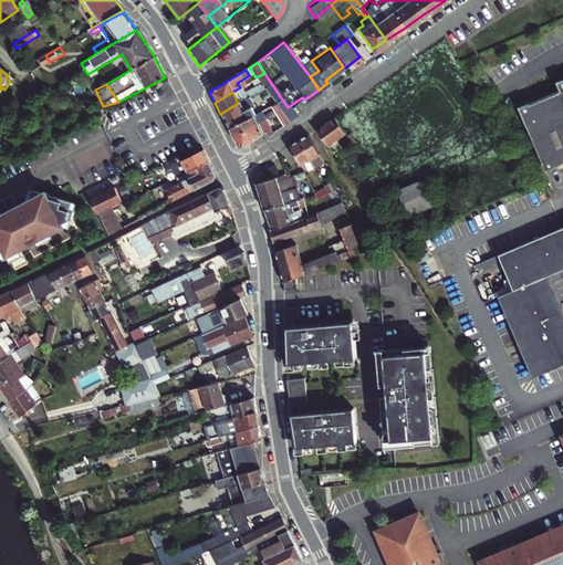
[(562,101),(560,94),(519,112),(544,174),(562,165),(562,101)]
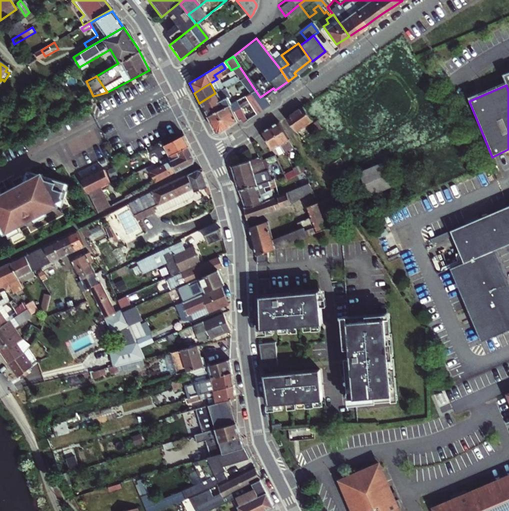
[(265,106),(266,104),(260,97),(253,87),(247,91),(253,101),(259,110),(265,106)]
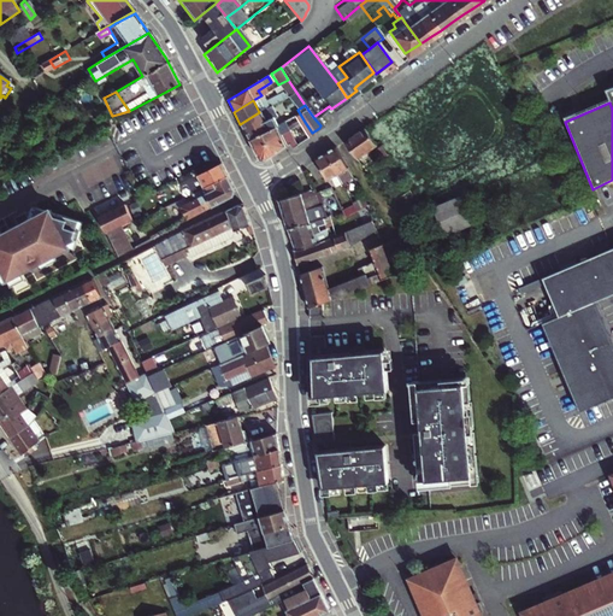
[(263,118),(259,112),(240,124),(248,141),(272,125),(275,124),(270,115),(263,118)]
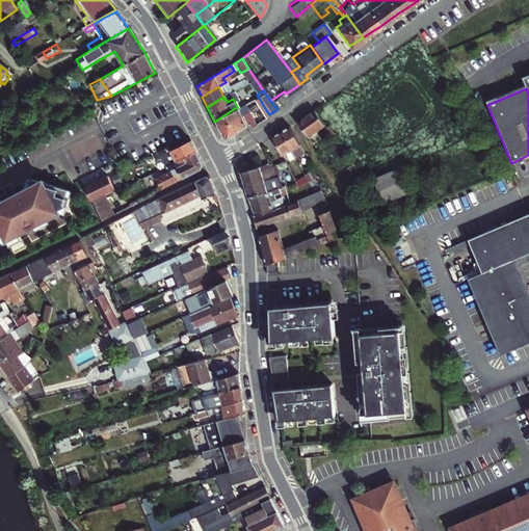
[(249,128),(269,114),(263,105),(260,107),(259,105),(254,108),(256,110),(244,118),(249,128)]
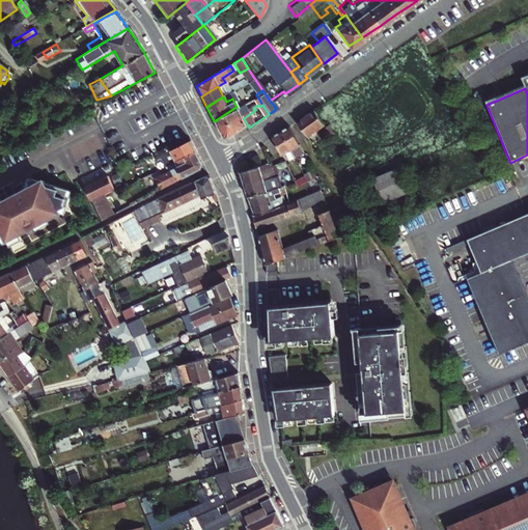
[(239,115),(234,108),(214,121),(217,129),(239,115)]
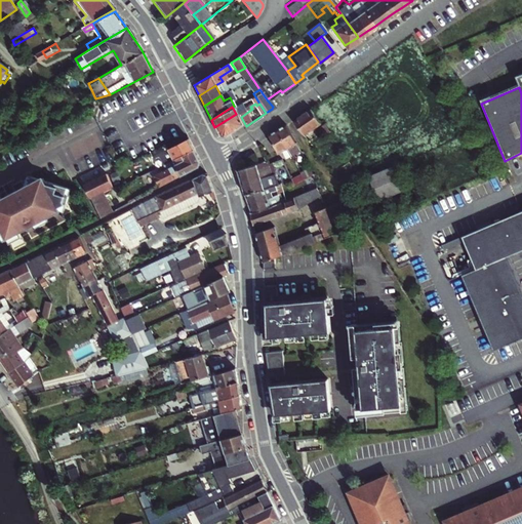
[(310,108),(293,119),(303,133),(319,122),(310,108)]
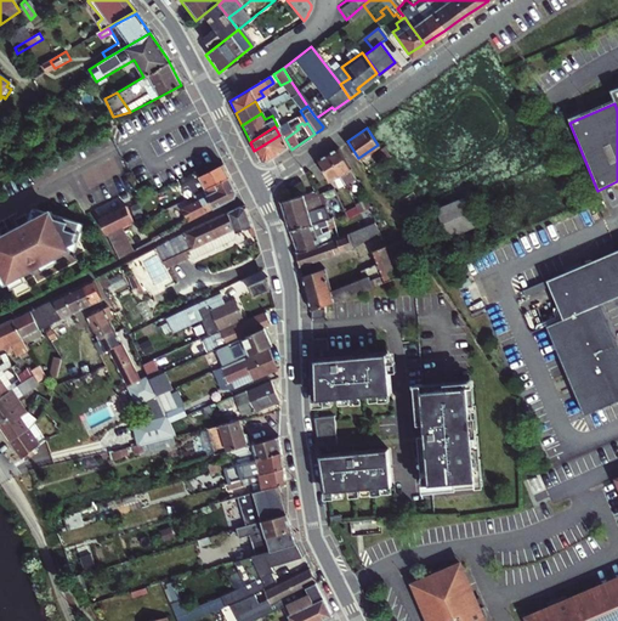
[(287,148),(279,135),(254,151),(259,162),(265,163),(287,148)]
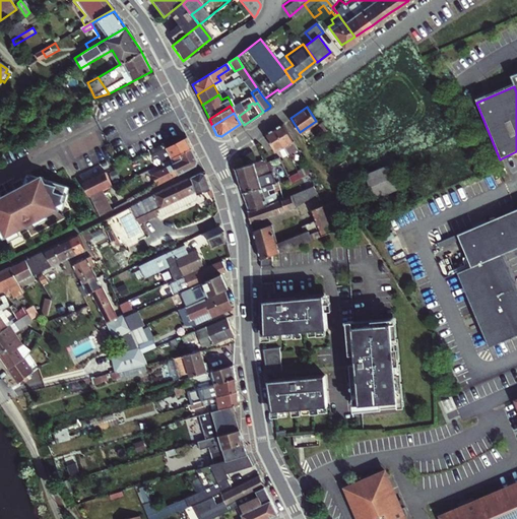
[(323,130),(319,122),(314,125),(319,132),(323,130)]
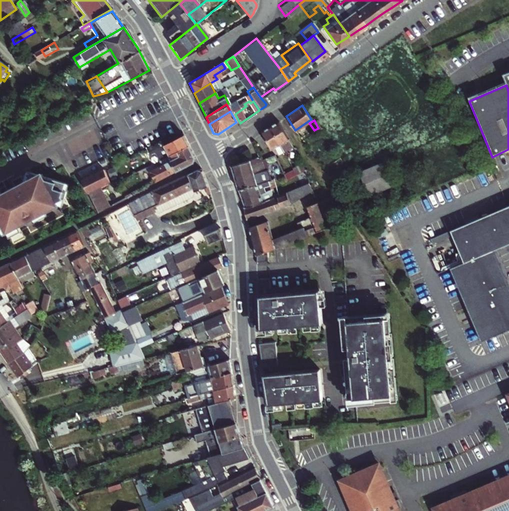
[(278,123),(271,126),(286,153),(292,150),(278,123)]
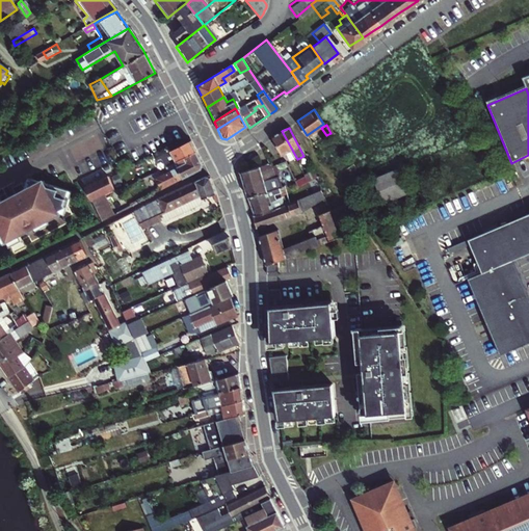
[(272,136),(283,156),(287,154),(291,162),(297,159),(282,131),(272,136)]
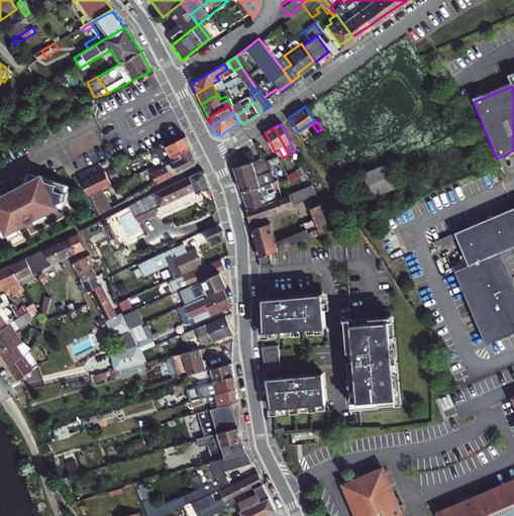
[(190,148),(185,137),(156,151),(162,163),(178,155),(190,148)]
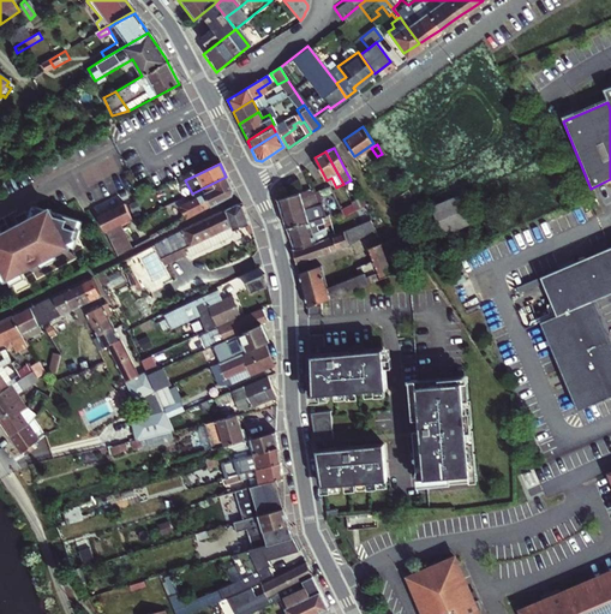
[(231,195),(232,190),(226,177),(211,184),(214,190),(187,204),(190,208),(193,207),(196,213),(231,195)]
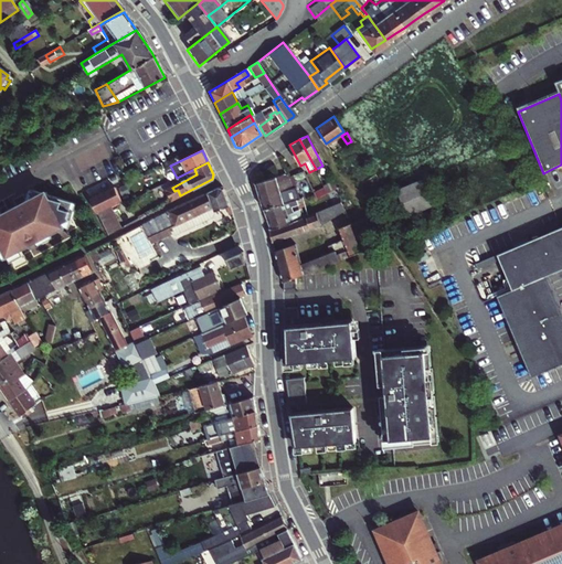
[(263,211),(295,200),(299,199),(293,176),(286,178),(285,174),(255,184),(263,211)]
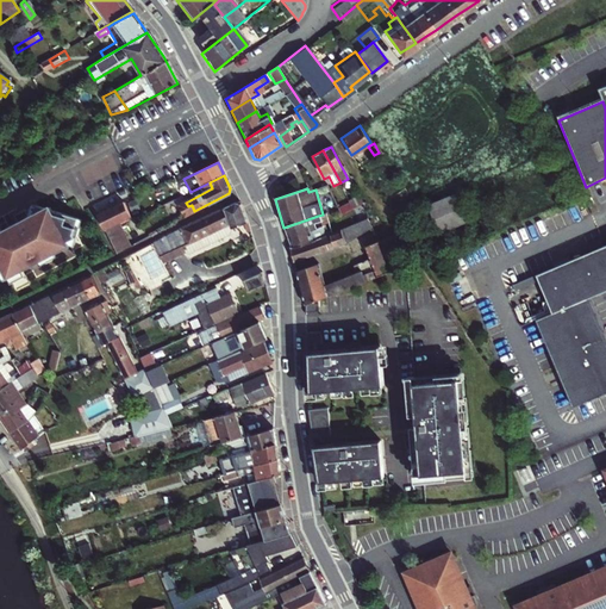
[(420,205),(433,235),(460,224),(448,194),(420,205)]
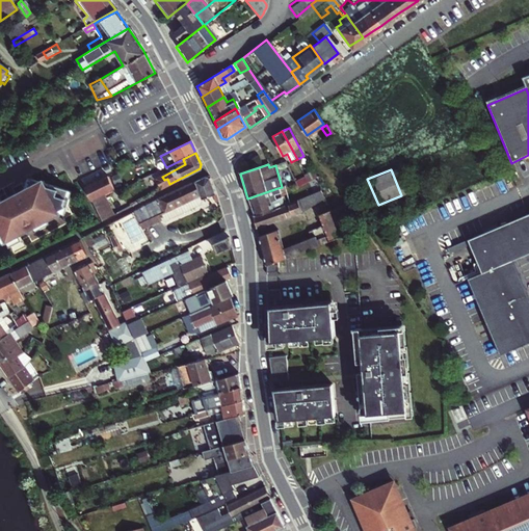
[(301,176),(293,180),(295,186),(313,178),(310,170),(301,175),(301,176)]
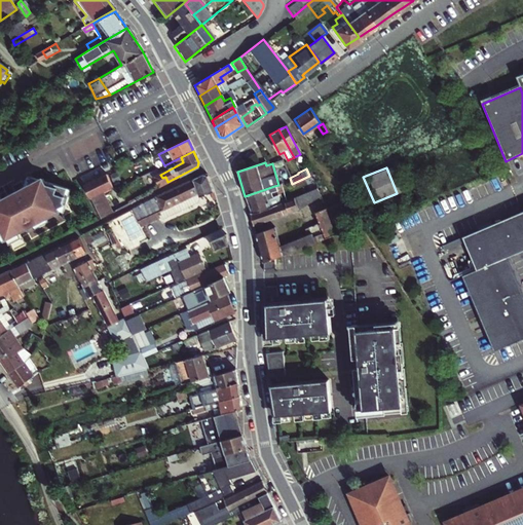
[(101,194),(113,188),(106,176),(82,186),(89,200),(101,194)]
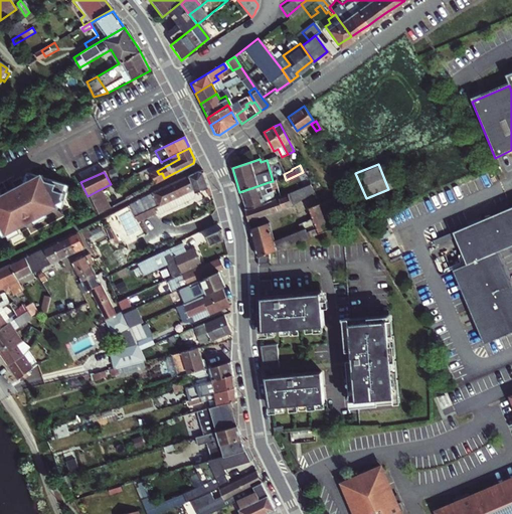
[(0,227),(7,240),(19,233),(17,229),(22,226),(27,235),(61,216),(56,208),(58,207),(65,185),(41,177),(39,173),(35,175),(28,173),(25,181),(0,194),(0,227)]
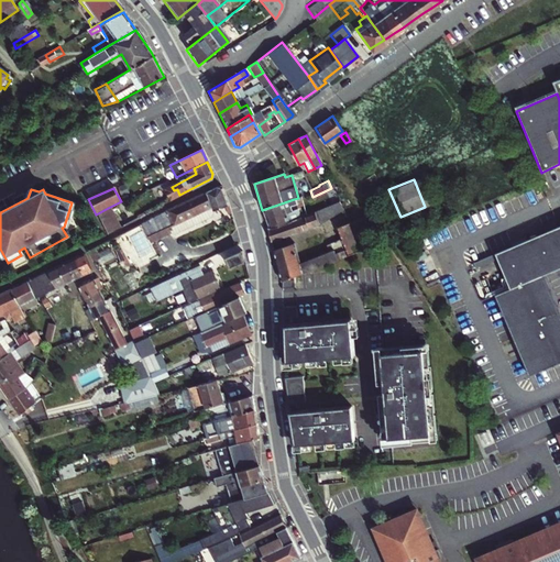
[(216,189),(141,226),(146,237),(167,226),(173,234),(210,217),(212,213),(228,208),(220,190),(216,189)]
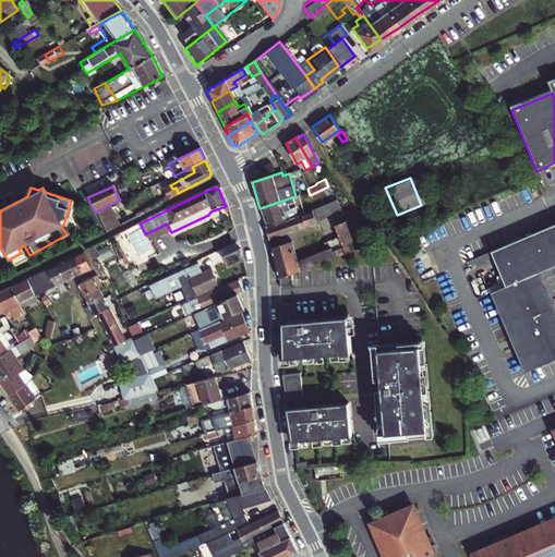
[(313,203),(314,208),(327,203),(334,201),(332,196),(313,203)]
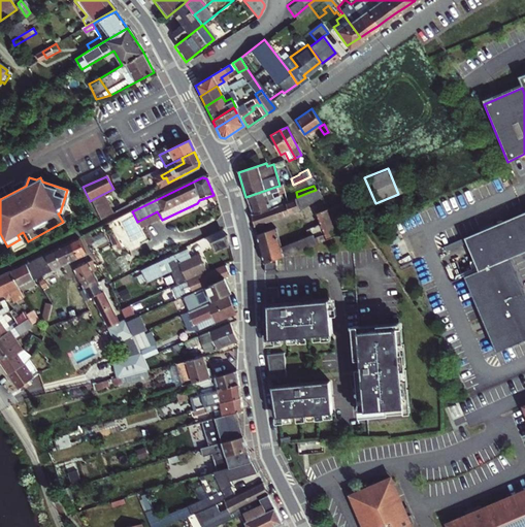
[(249,207),(267,200),(266,196),(277,192),(275,187),(245,197),(249,207)]
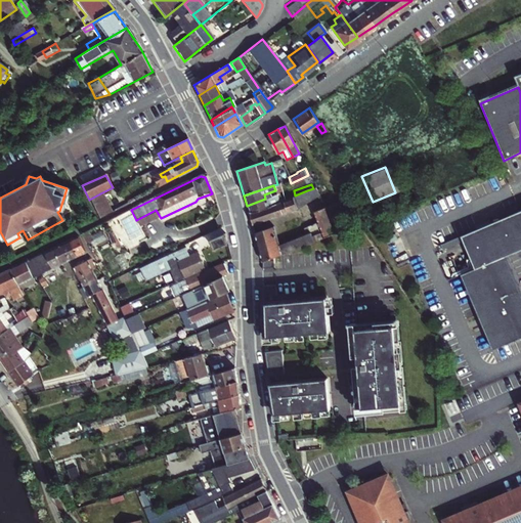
[(309,194),(307,190),(295,195),(297,201),(296,203),(297,206),(309,194)]
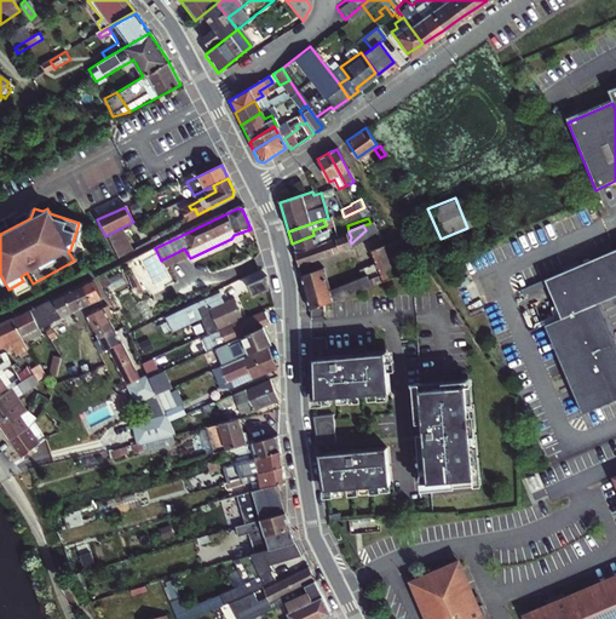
[(131,251),(119,229),(105,236),(116,257),(117,258),(131,251)]
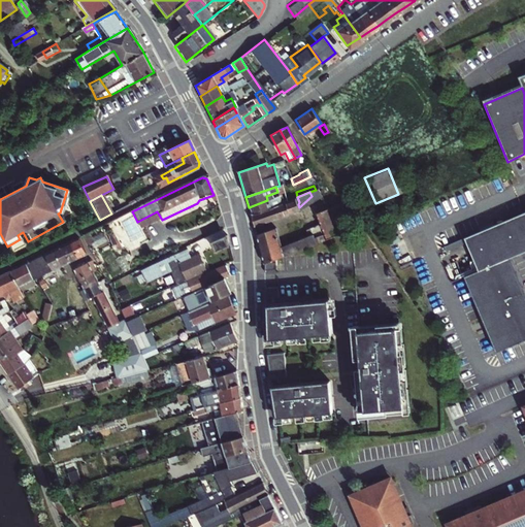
[(250,216),(253,228),(299,209),(298,207),(299,207),(298,204),(299,202),(297,197),(270,207),(251,216),(250,216)]
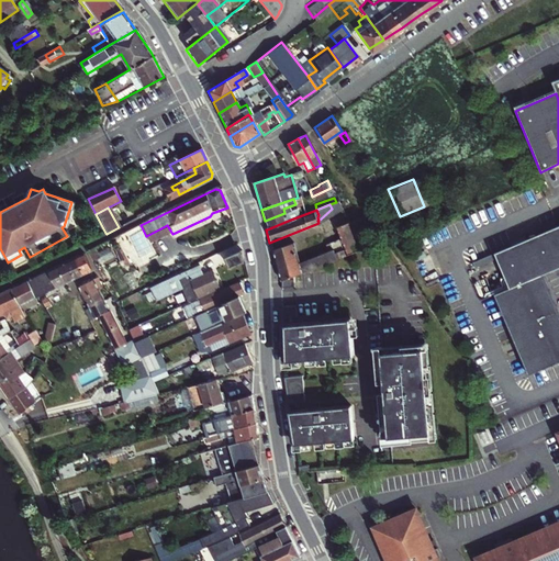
[(267,229),(288,221),(284,213),(265,221),(267,229)]
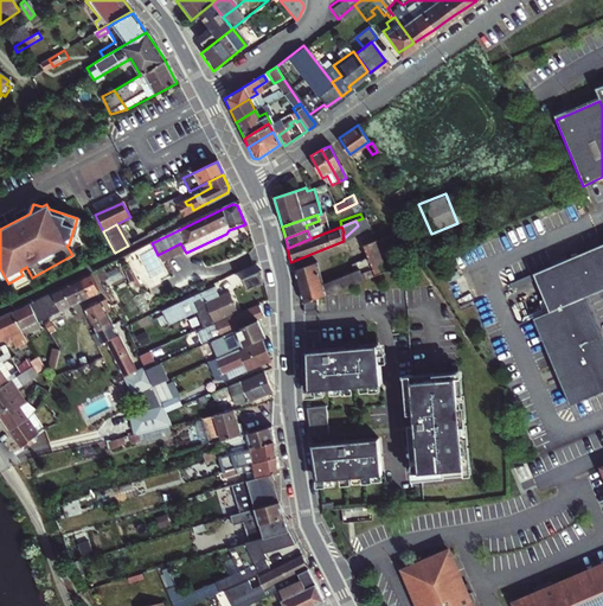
[(389,234),(373,240),(387,269),(403,263),(389,234)]
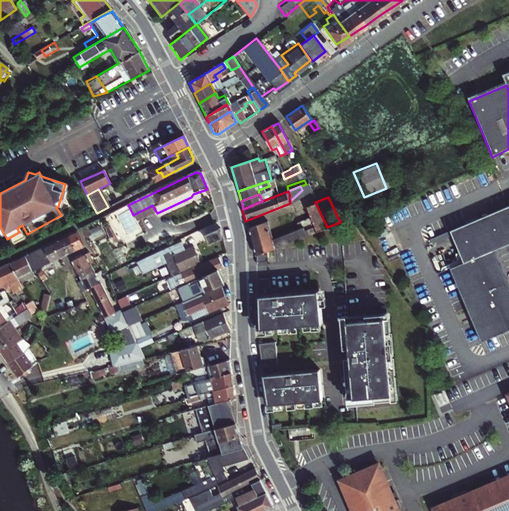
[(248,229),(254,257),(266,252),(327,227),(315,202),(303,208),(307,218),(301,221),(304,230),(280,240),(280,237),(272,240),(267,222),(248,229)]
